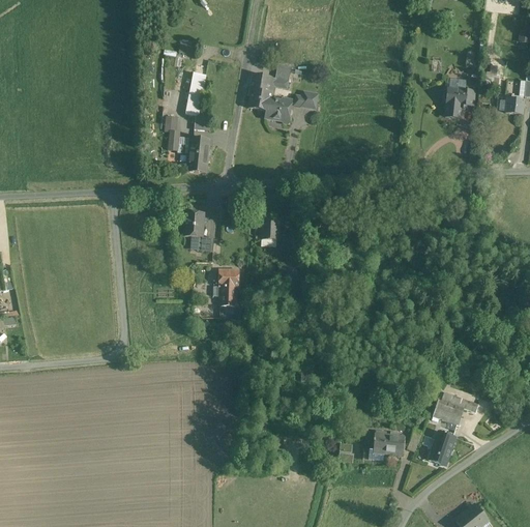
[(529,40),(529,33),(529,27),(519,28),(519,40),(529,40)]
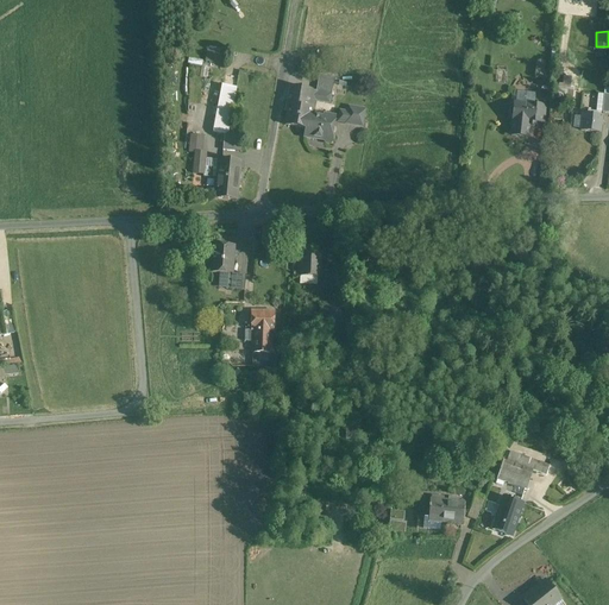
[(207,48),(206,57),(223,60),(224,50),(207,48)]
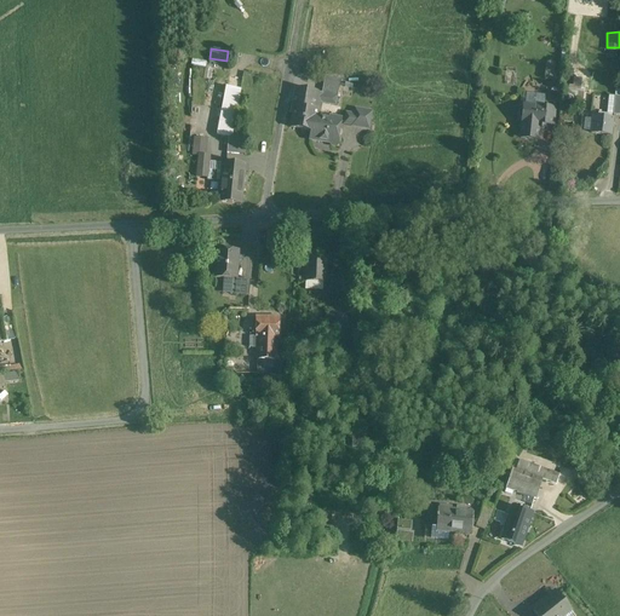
[(340,76),(325,74),(322,91),(323,91),(337,93),(340,76)]
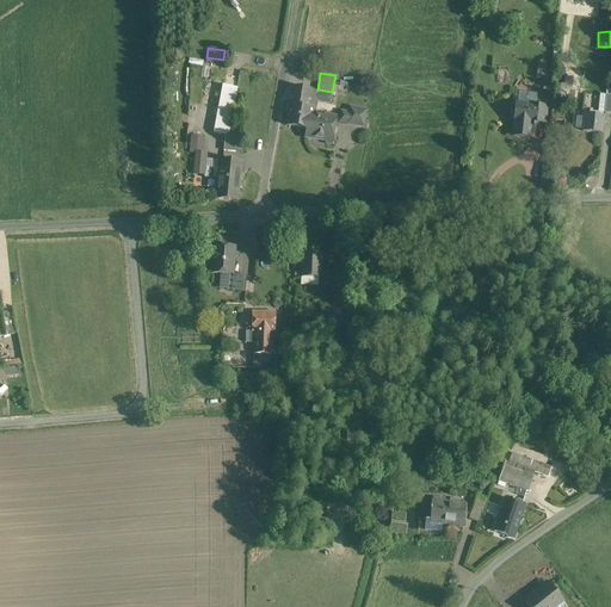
[(220,82),(218,101),(235,104),(236,84),(220,82)]
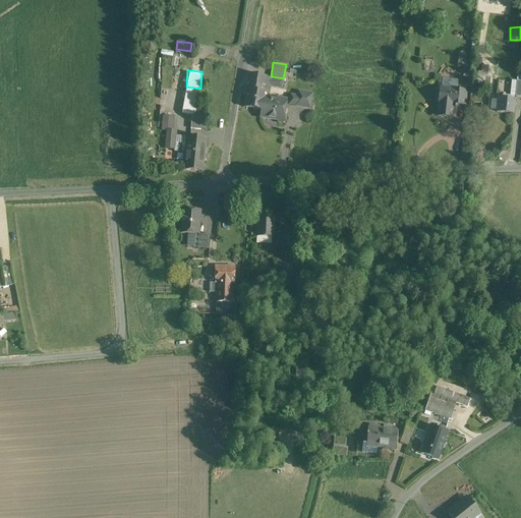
[(267,74),(248,71),(244,93),(246,93),(244,104),(262,108),(264,108),(266,96),(267,91),(264,90),(267,74)]
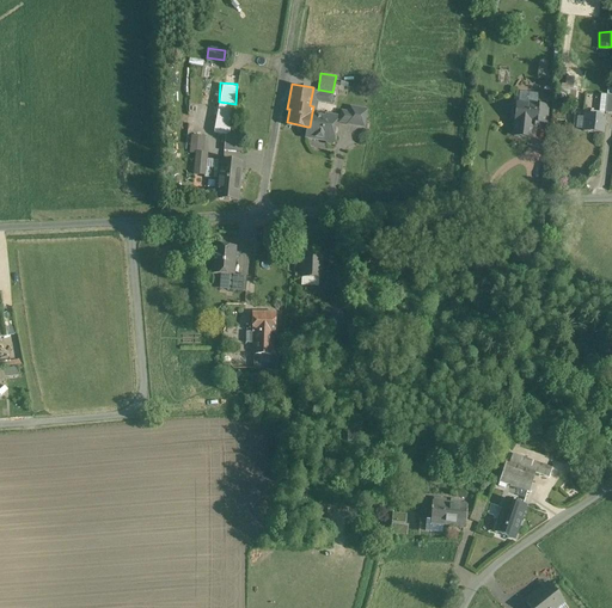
[(519,88),(519,99),(536,99),(537,90),(519,88)]
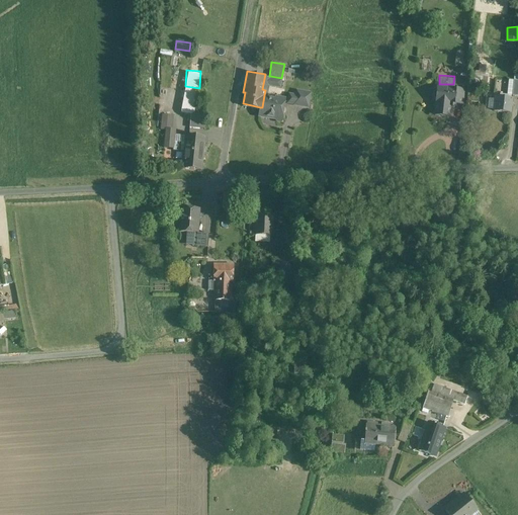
[(281,78),(270,76),(268,83),(280,85),(281,78)]
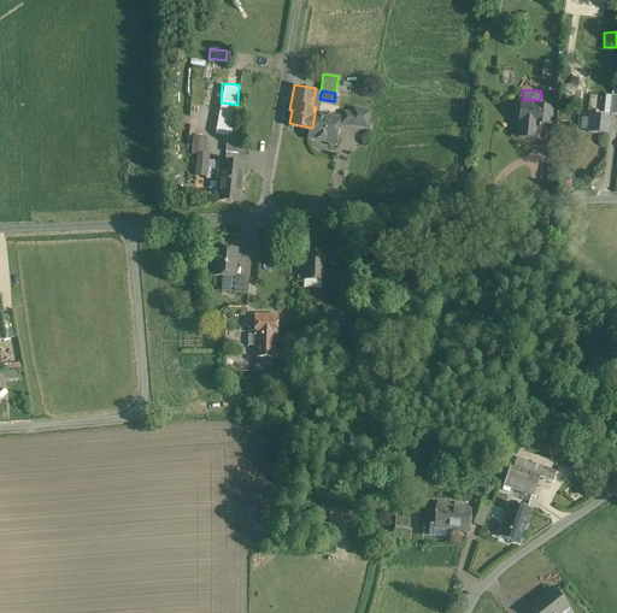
[(542,105),(521,102),(521,106),(519,106),(517,107),(517,115),(518,118),(519,118),(517,135),(535,137),(536,125),(541,125),(542,122),(540,123),(542,105)]
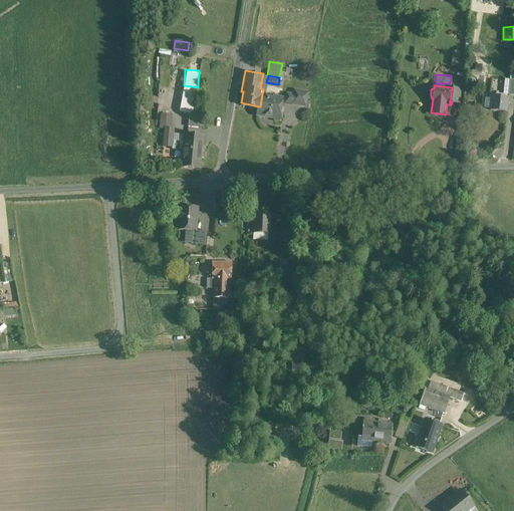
[(189,111),(197,111),(198,103),(192,103),(195,88),(183,87),(180,101),(183,101),(180,110),(189,111)]
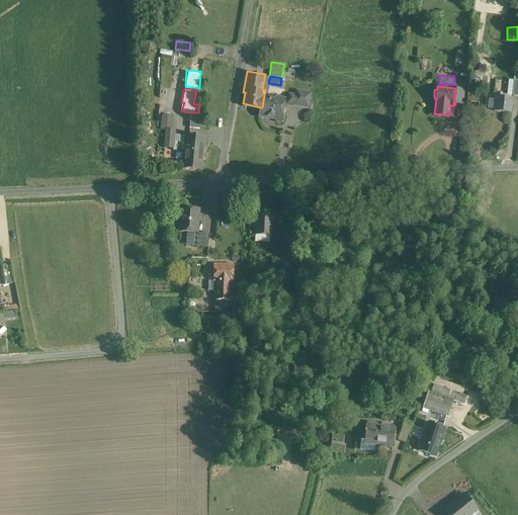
[(463,89),(455,88),(453,103),(455,102),(462,103),(463,89)]
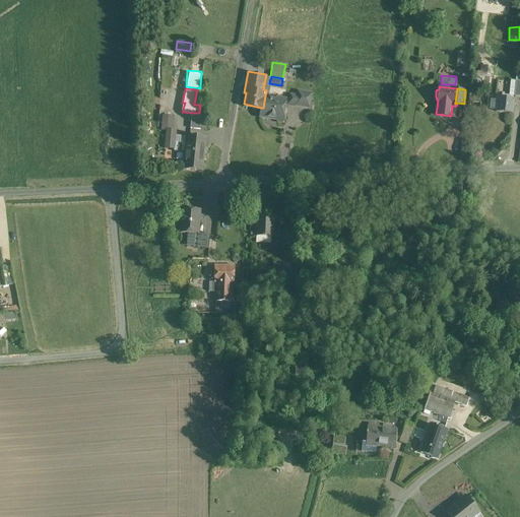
[(311,91),(298,89),(298,94),(296,103),(309,106),(311,91)]
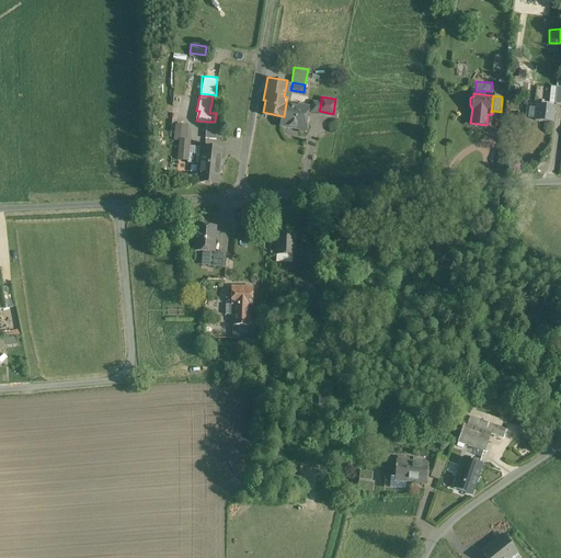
[(308,105),(298,104),(298,105),(286,103),(284,116),(282,116),(281,123),(298,126),(300,129),(304,129),(306,127),(307,124),(305,122),(308,105)]
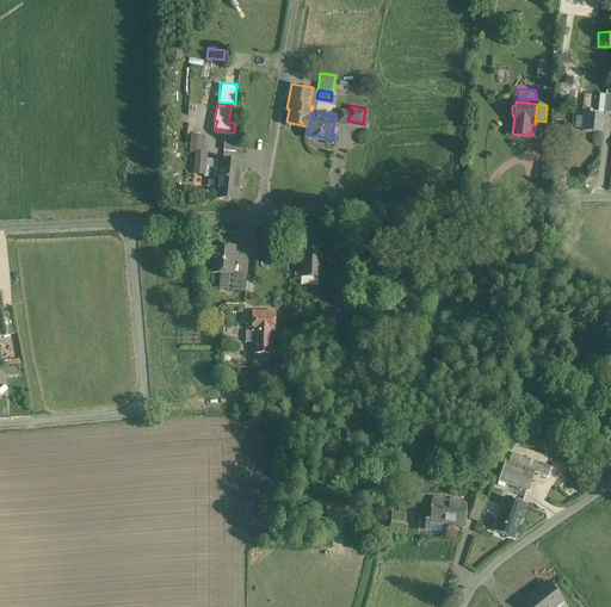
[(602,115),(582,112),(581,130),(600,132),(602,115)]
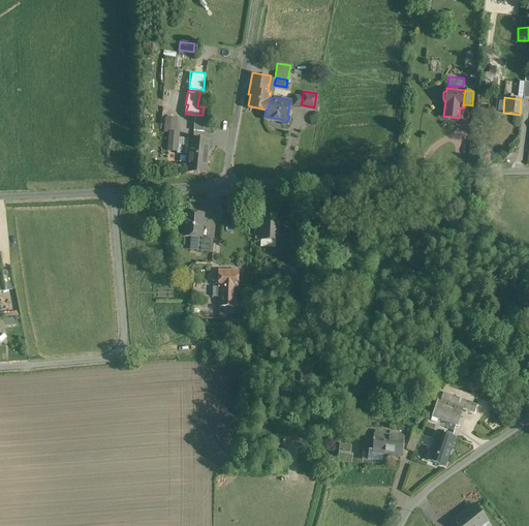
[(166,128),(169,129),(175,129),(177,116),(168,114),(166,128)]
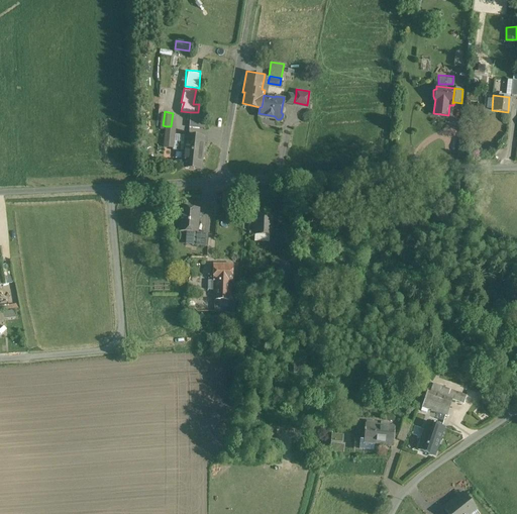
[(181,111),(181,116),(183,118),(190,119),(190,112),(181,111)]
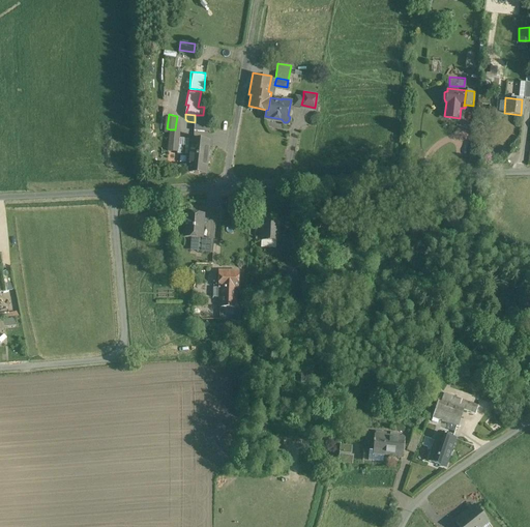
[(203,115),(195,115),(195,122),(194,128),(204,129),(204,115),(203,115)]
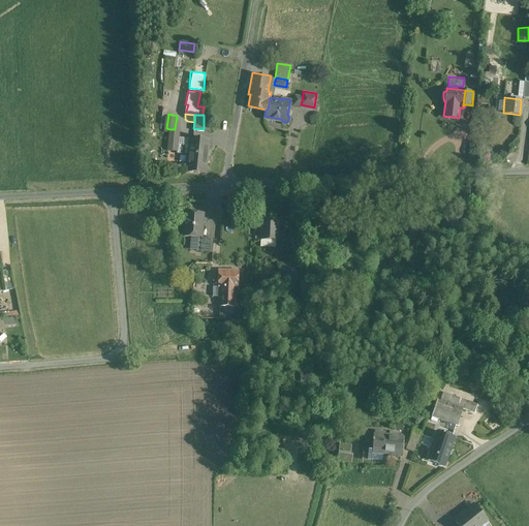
[(169,129),(167,140),(177,141),(178,130),(175,129),(169,129)]
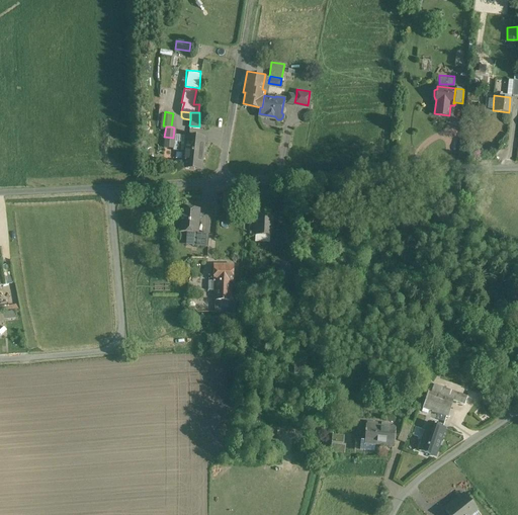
[(204,136),(185,134),(181,167),(200,169),(204,136)]
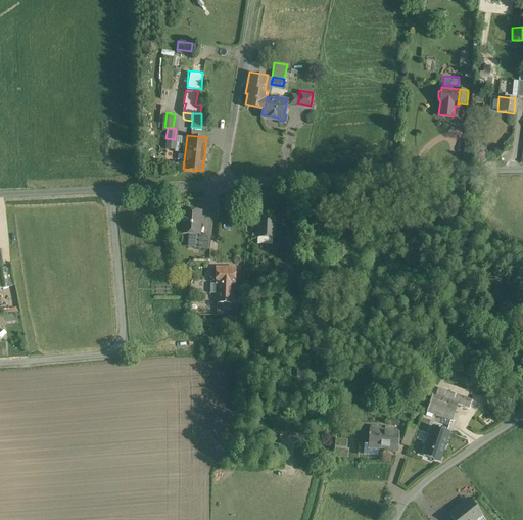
[(238,195),(226,194),(225,207),(237,208),(238,195)]
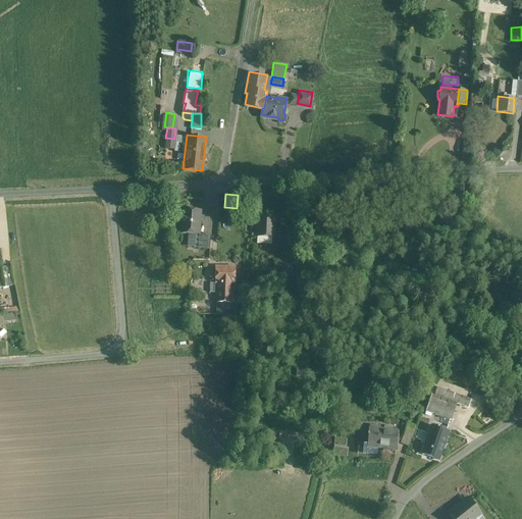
[(200,209),(184,208),(181,231),(195,232),(198,232),(200,209)]
